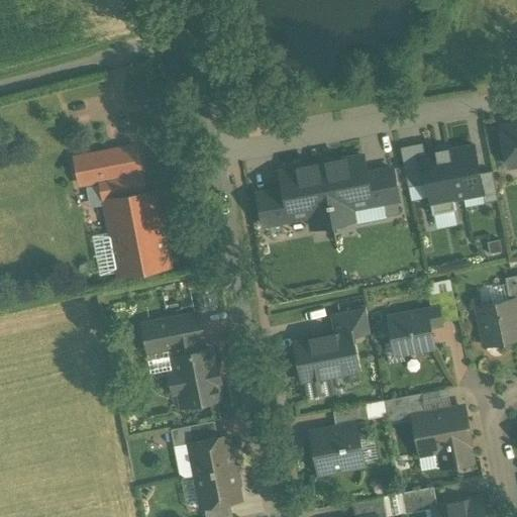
[(516,124),(501,128),(508,166),(516,164),(516,124)]
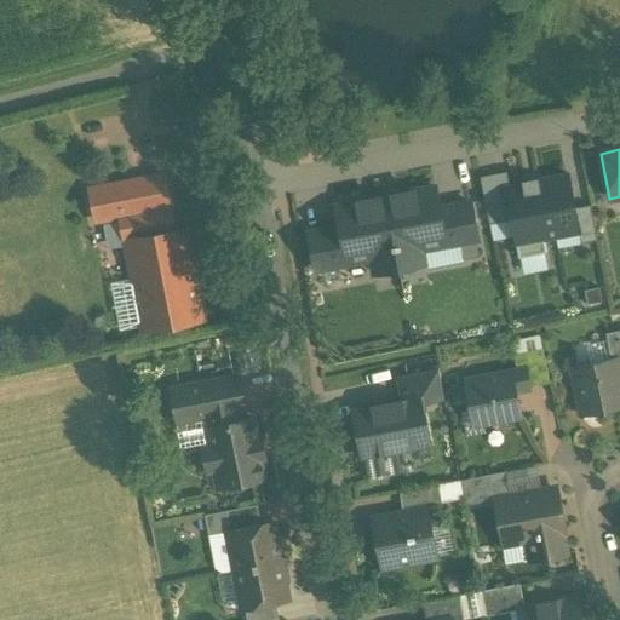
[(507,205),(504,188),(510,187),(507,172),(480,177),(486,208),(507,205)]
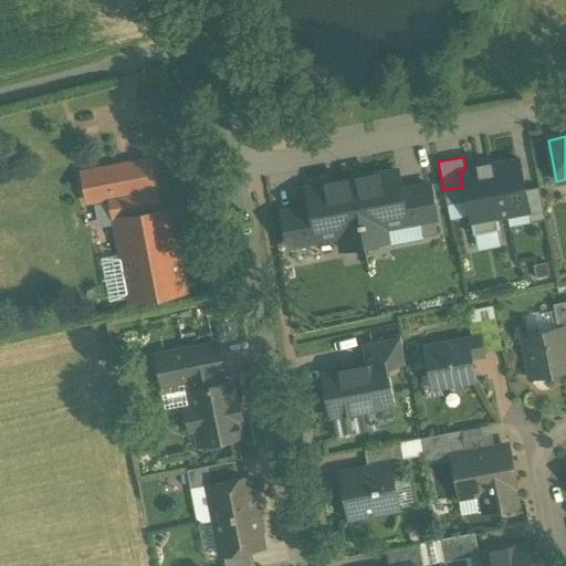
[(465,170),(460,171),(463,187),(465,201),(473,236),(499,231),(496,219),(528,212),(530,212),(525,190),(520,159),(492,165),(491,161),(475,165),(477,168),(465,170)]
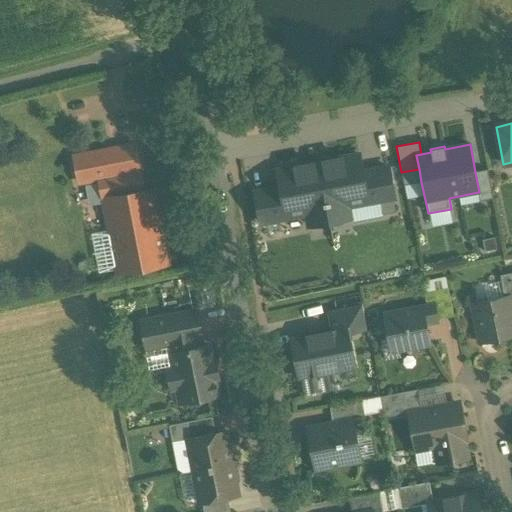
[(134,145),(74,157),(80,184),(99,180),(103,199),(143,191),(134,145)]
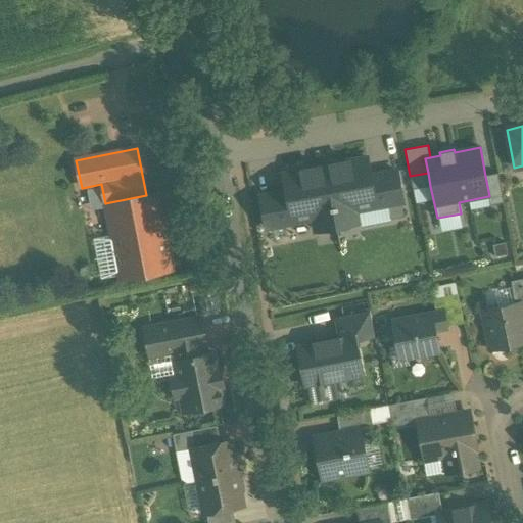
[(287,192),(293,223),(313,220),(316,230),(358,223),(354,211),(376,207),(370,176),(366,158),(284,174),(287,192)]
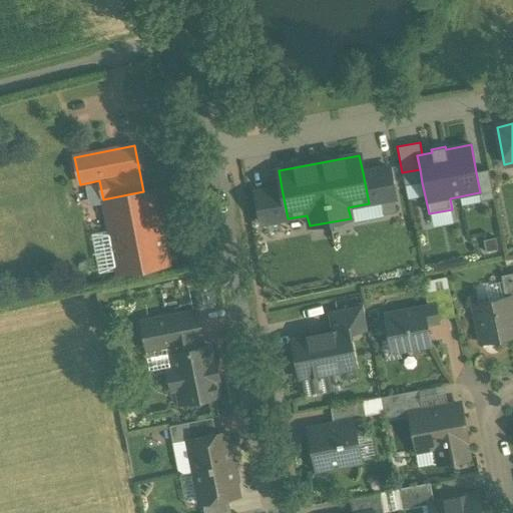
[(389,167),(363,172),(369,203),(381,201),(394,198),(395,198),(389,167)]
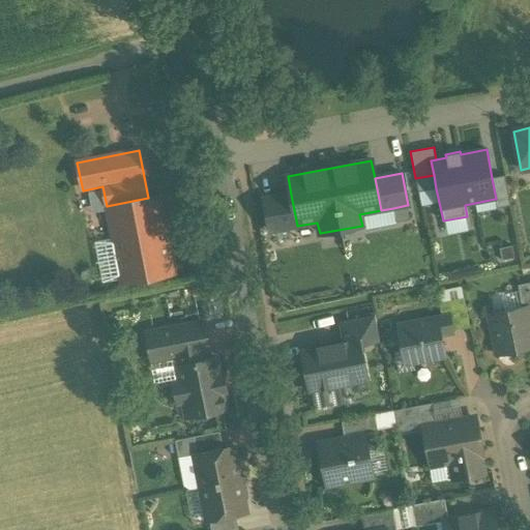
[(436,188),(434,175),(415,178),(418,193),(436,188)]
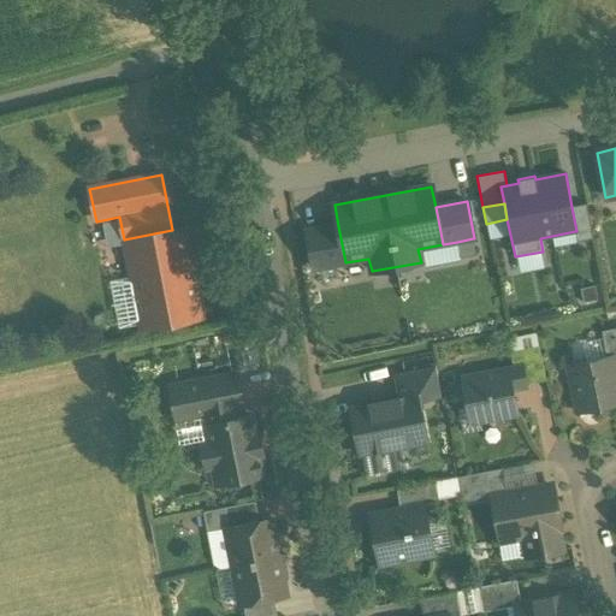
[(587,205),(572,207),(576,231),(575,231),(578,243),(593,240),(587,205)]
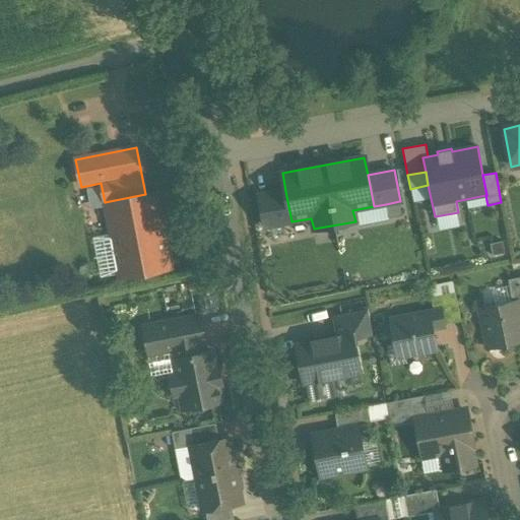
[(291,221),(285,191),(259,196),(265,226),(291,221)]
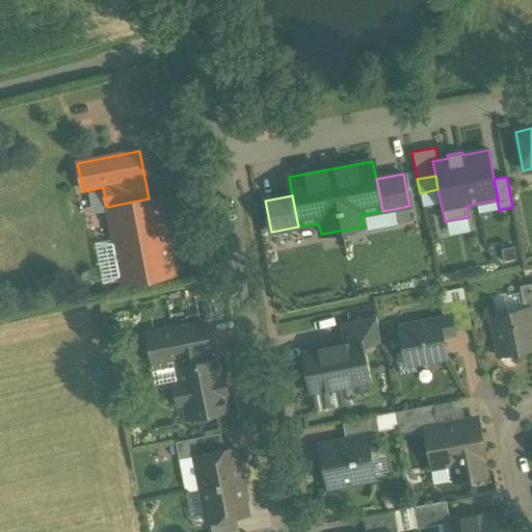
[(149,198),(107,207),(114,240),(96,244),(104,284),(122,280),(123,285),(175,274),(159,196),(149,198)]
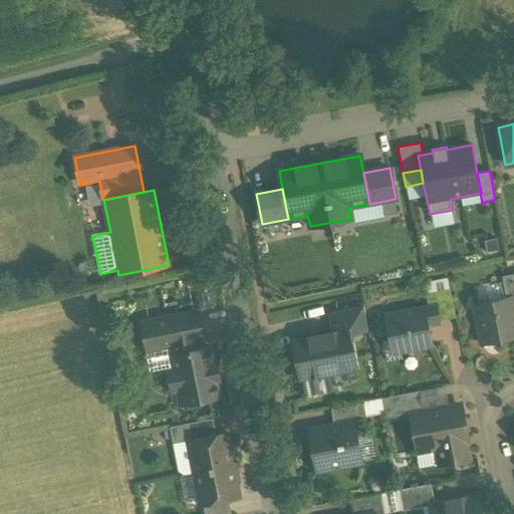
[(397,213),(395,199),(381,202),(383,215),(397,213)]
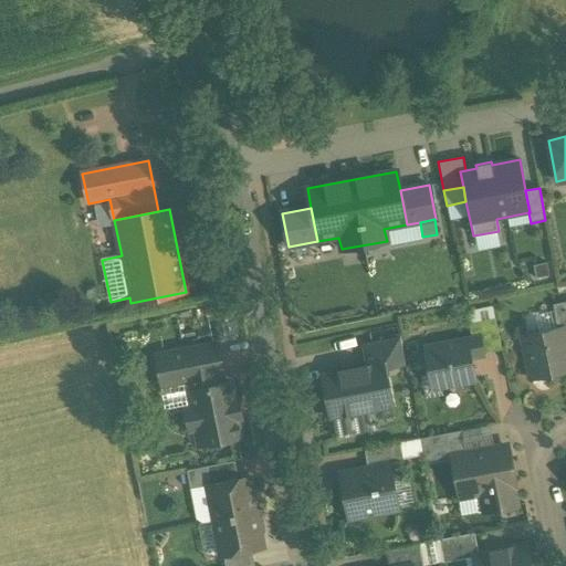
[(565,302),(553,305),(557,328),(564,327),(565,334),(565,333),(565,302)]
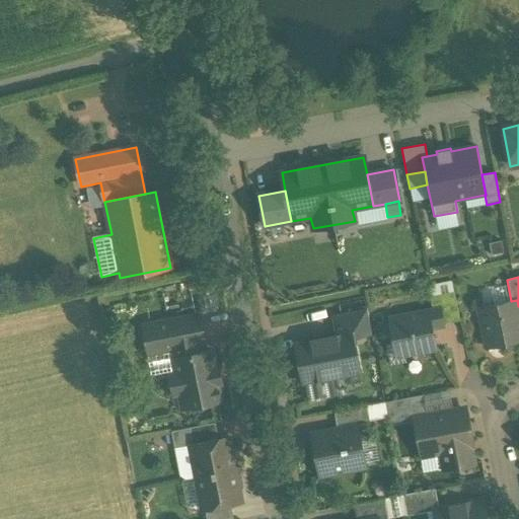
[(433,311),(390,319),(395,345),(401,343),(404,356),(435,350),(431,327),(460,321),(454,292),(430,297),(433,311)]
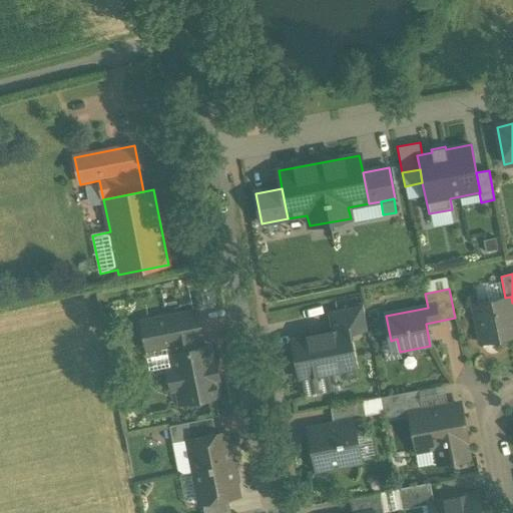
[(505,298),(473,306),(481,345),(512,337),(512,306),(512,303),(511,297),(505,298)]
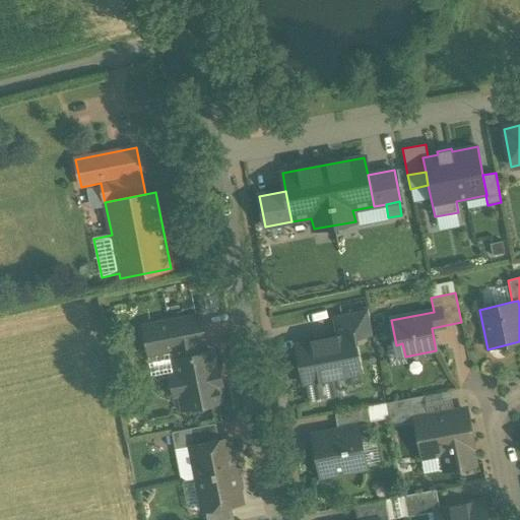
[(368,310),(332,318),(336,337),(353,334),(354,337),(373,334),(368,310)]
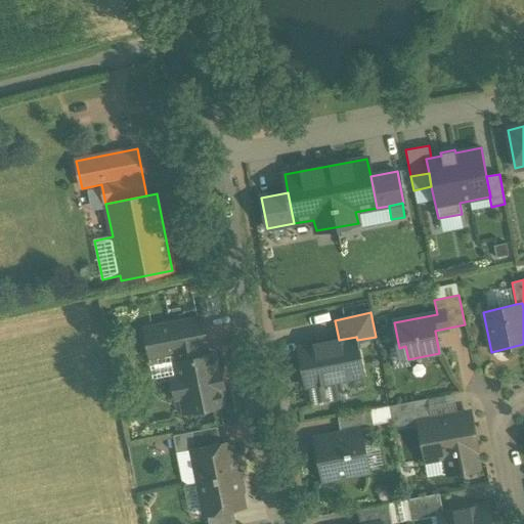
[(202,319),(145,331),(147,339),(145,341),(146,347),(149,348),(150,356),(173,352),(207,345),(202,319)]
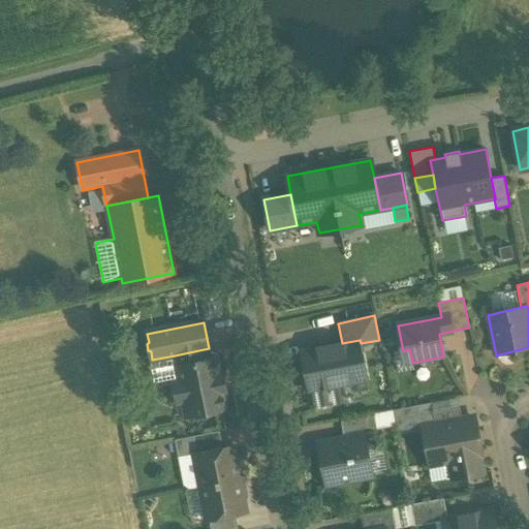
[(342,343),(302,351),(309,391),(368,380),(361,343),(360,340),(342,343)]
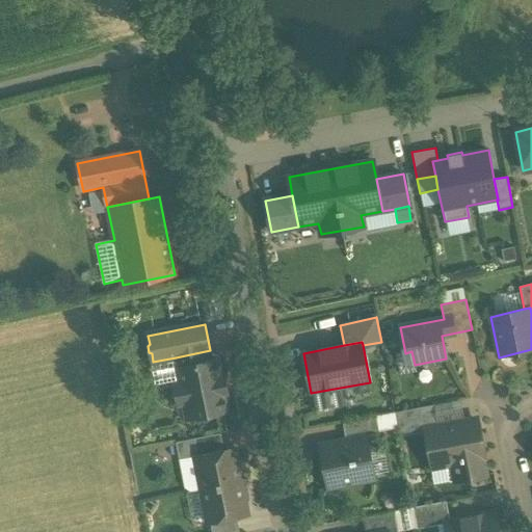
[(210,350),(176,357),(182,384),(175,387),(178,404),(185,403),(188,419),(228,411),(224,395),(228,394),(224,376),(220,376),(217,360),(212,361),(210,350)]
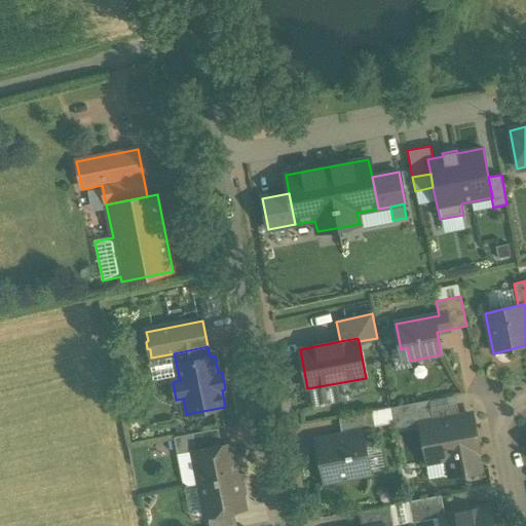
[(429,401),(390,409),(395,429),(416,425),(415,420),(433,416),(429,401)]
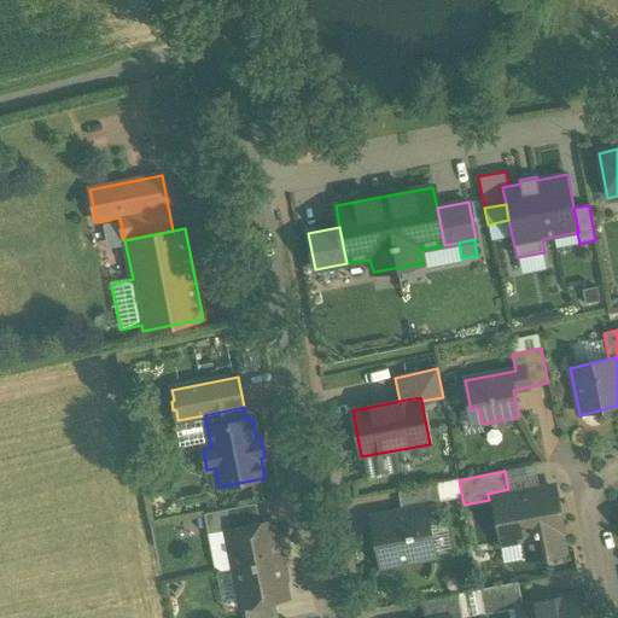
[(437,484),(398,491),(402,512),(425,508),(425,509),(442,507),(437,484)]
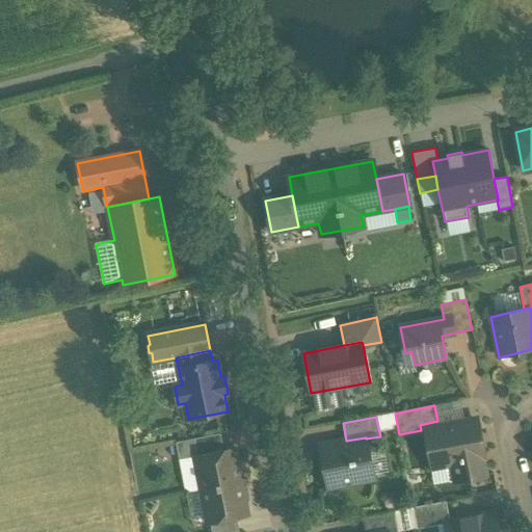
[(476,420),(445,426),(445,425),(426,428),(433,468),(462,462),(466,479),(486,475),(483,458),(476,420)]
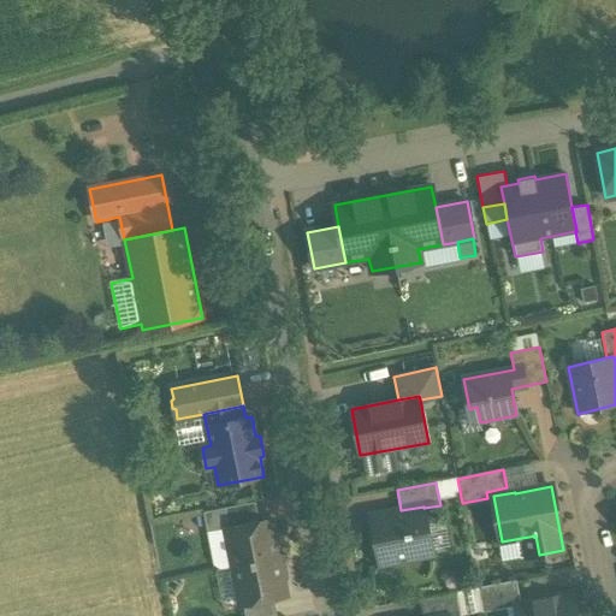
[(255,502),(225,508),(229,528),(260,522),(255,502)]
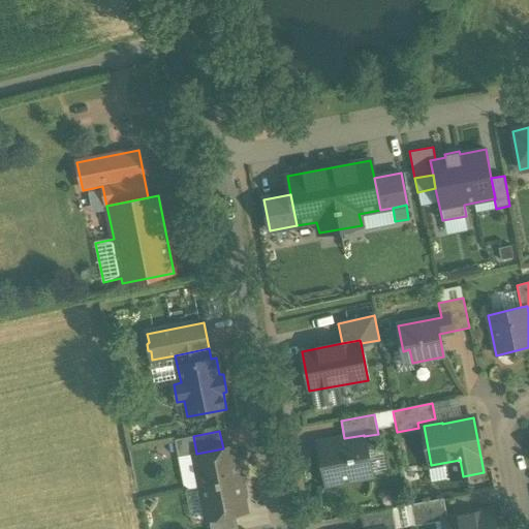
[(344,438),(319,443),(327,485),(372,475),(364,436),(364,435),(344,438)]
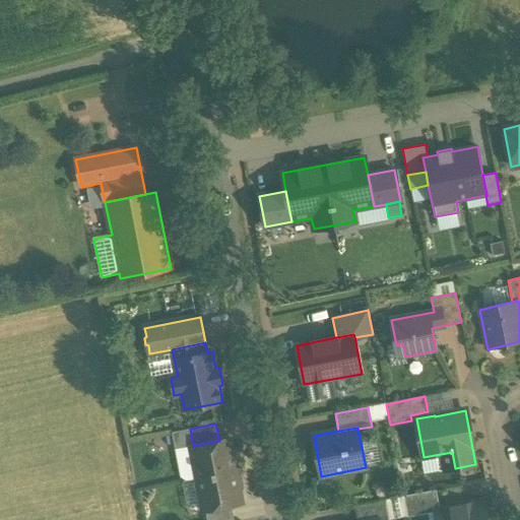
[(191,446),(193,446),(190,429),(172,432),(175,449),(191,446)]
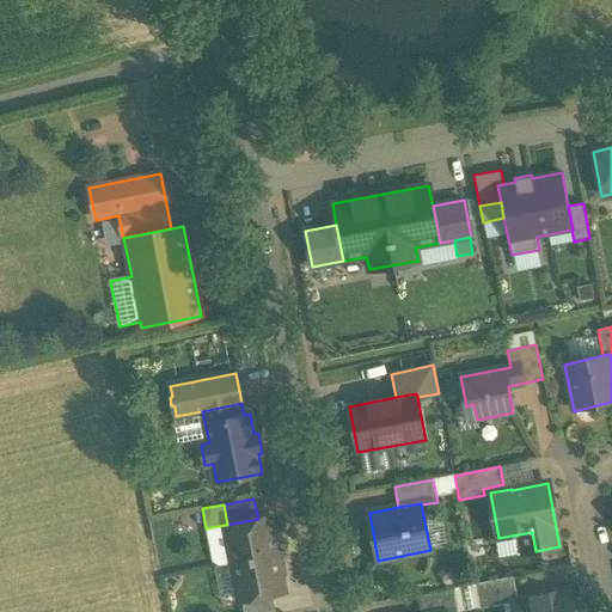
[(227,525),(225,525),(232,563),(277,555),(270,516),(258,519),(227,525)]
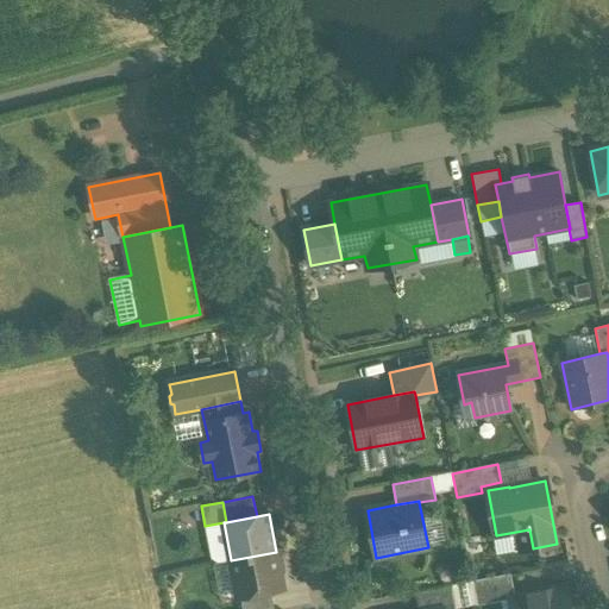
[(211,565),(231,560),(224,522),(205,526),(211,565)]
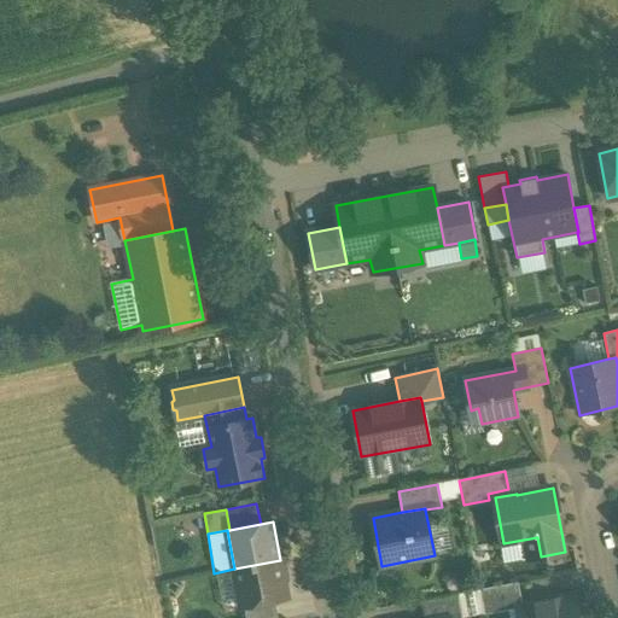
[(280,560),(234,569),(243,607),(275,601),(287,599),(280,560)]
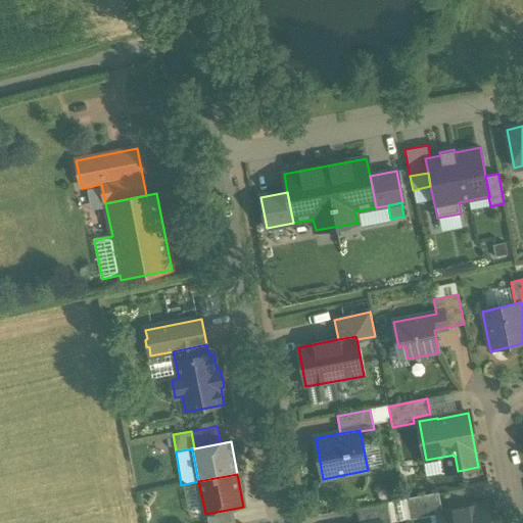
[(438,493),(406,500),(410,520),(438,515),(438,514),(442,513),(438,493)]
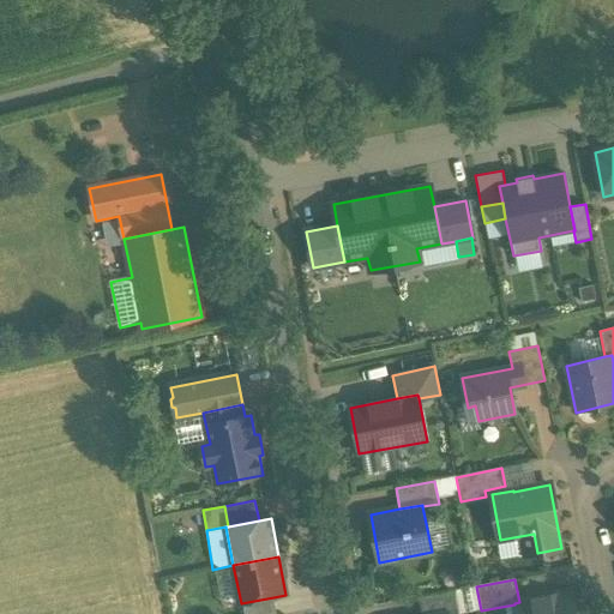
[(455,590),(419,597),(421,613),(457,613),(459,613),(455,590)]
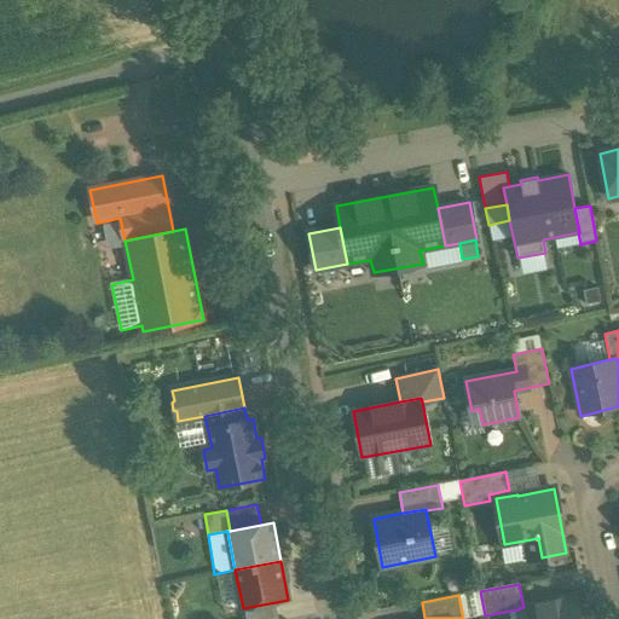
[(524,607),(519,608),(519,609),(520,618),(578,618),(576,597),(524,607)]
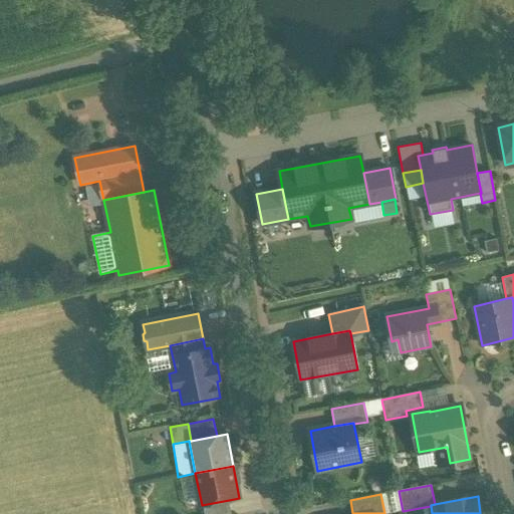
[(231,513),(229,500),(203,505),(205,513),(231,513)]
